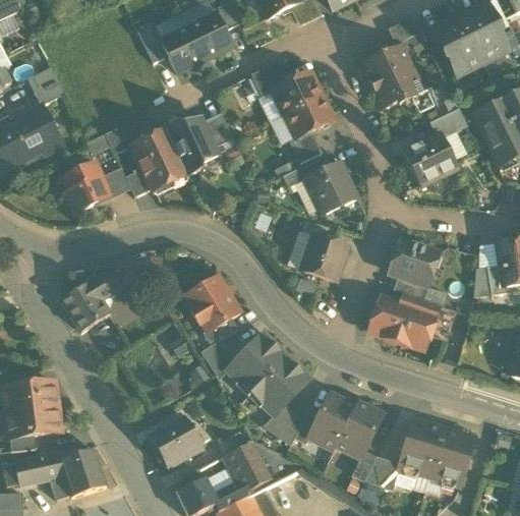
[(0,0),(0,18),(12,13),(23,7),(19,0),(0,0)]
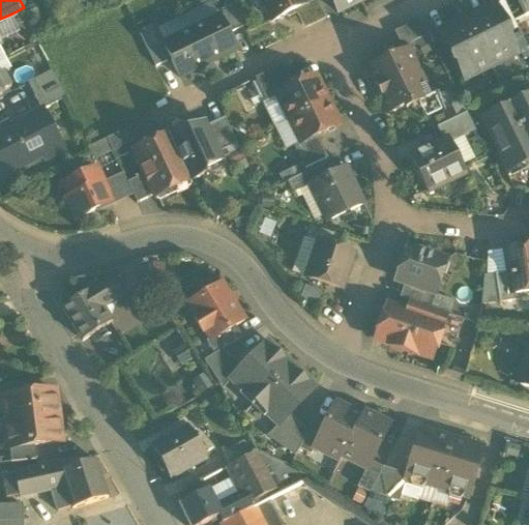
[(208,0),(184,11),(192,26),(219,12),(213,0),(208,0)]
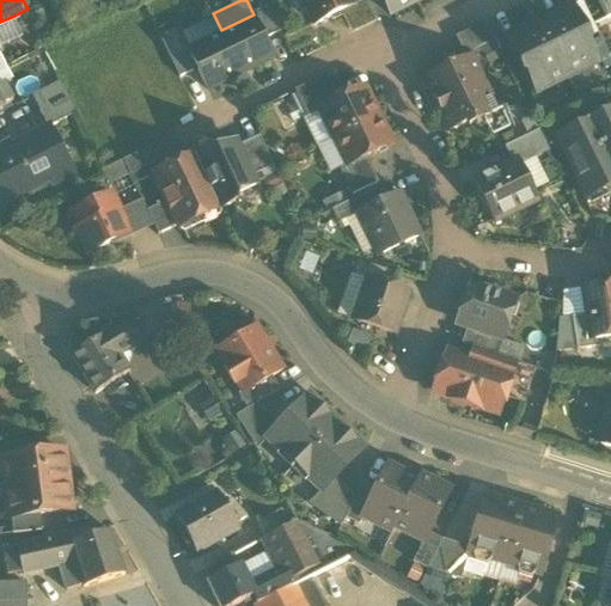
[(305,0),(315,20),(341,7),(353,1),(353,0),(305,0)]
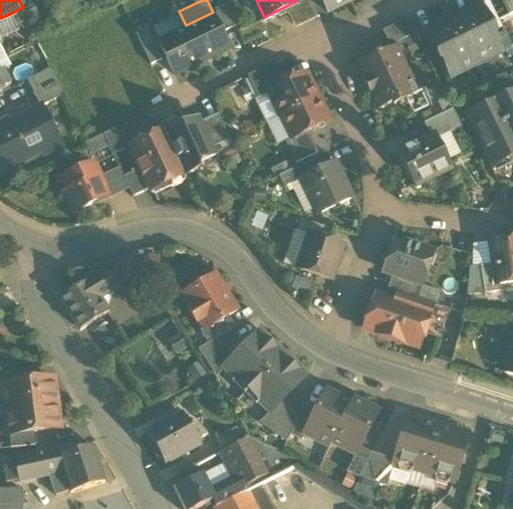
[(298,0),(296,1),(286,6),(295,24),(316,14),(309,0),(298,0)]
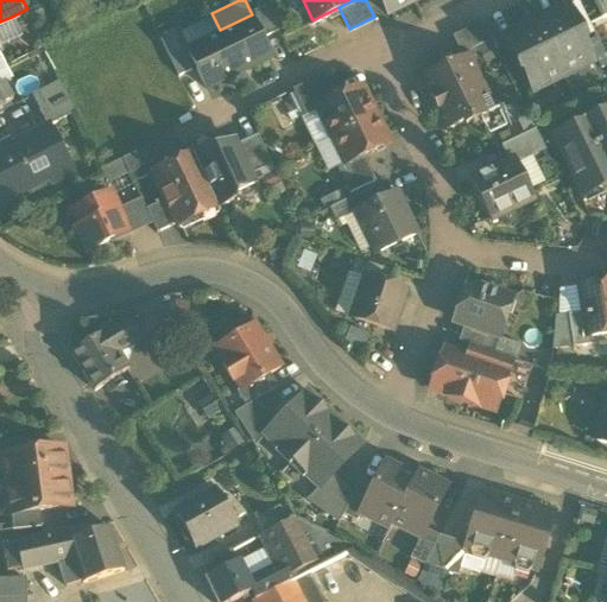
[(381,0),(387,11),(408,0),(381,0)]
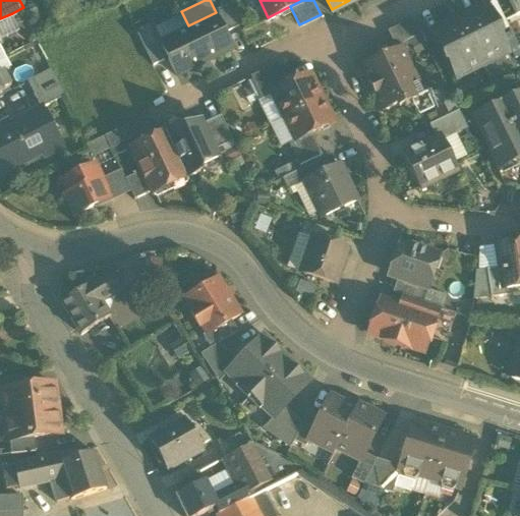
[(484,2),(498,30),(509,24),(497,0),(488,0),(484,2)]
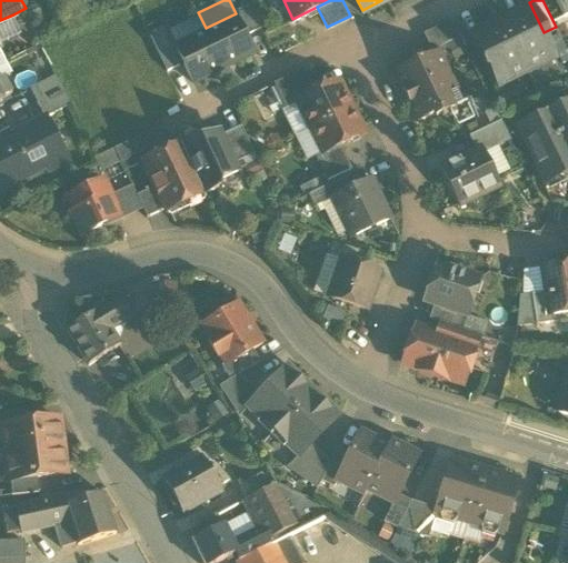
[(237,7),(249,30),(261,24),(249,1),(237,7)]
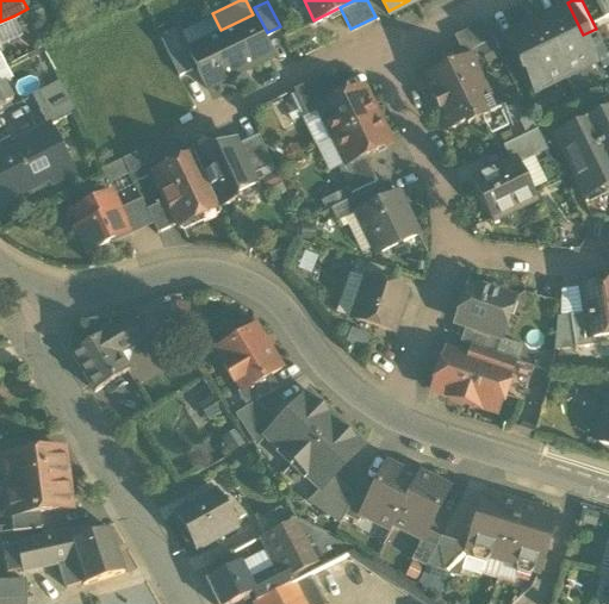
[(567,2),(538,17),(565,72),(595,57),(583,35),(567,2)]
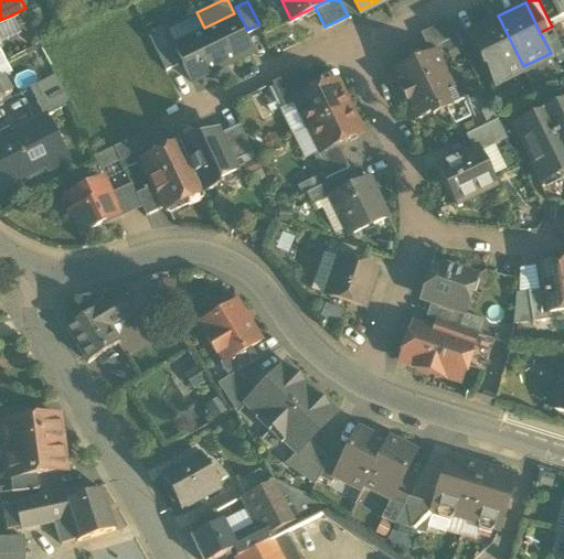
[(174,43),(204,28),(197,12),(167,27),(174,43)]
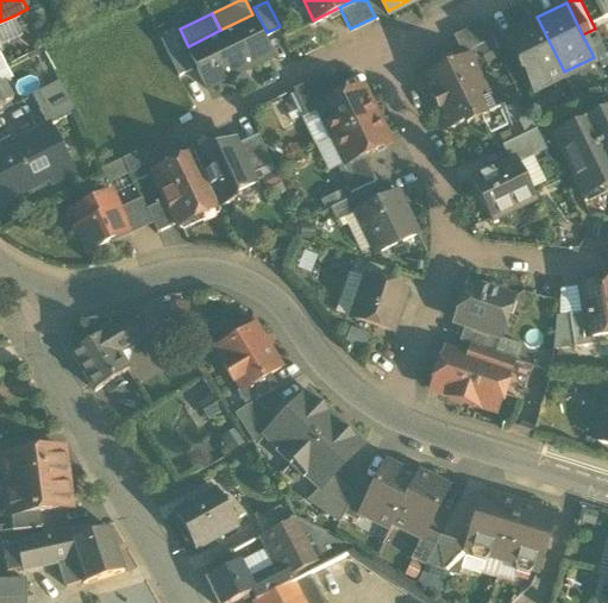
[(252,14),(220,30),(239,70),(271,54),(252,14)]
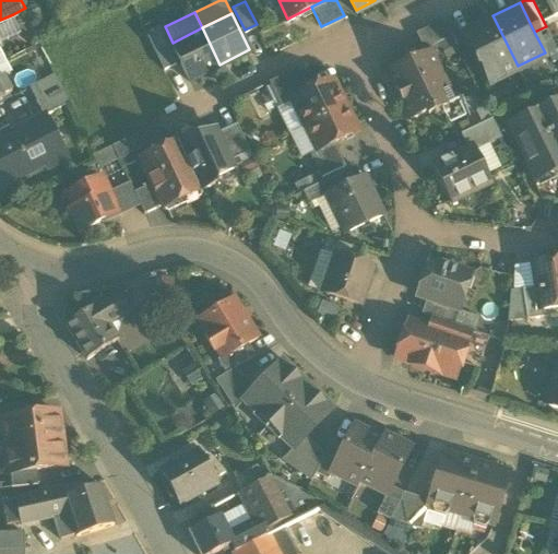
[(0,20),(0,38),(21,30),(13,14),(0,20)]
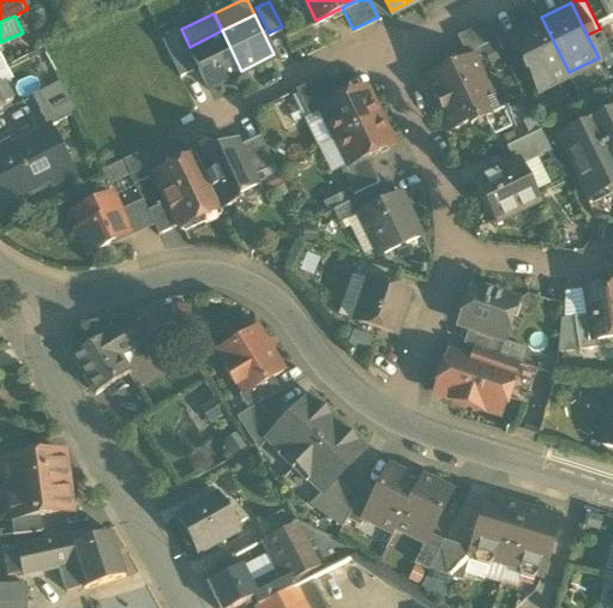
[(539,88),(569,72),(541,17),(511,31),(539,88)]
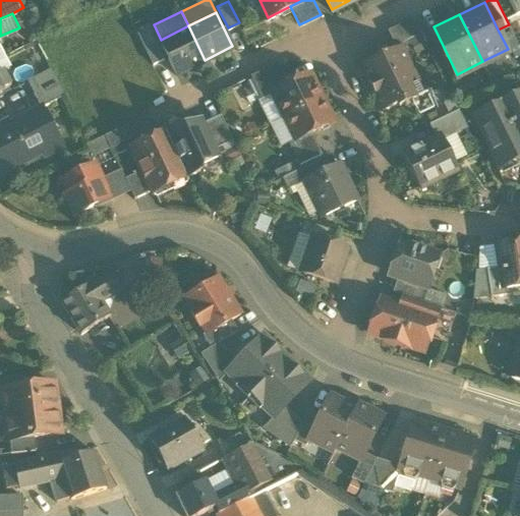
[(388,27),(397,47),(401,45),(401,46),(422,35),(413,15),(388,27)]
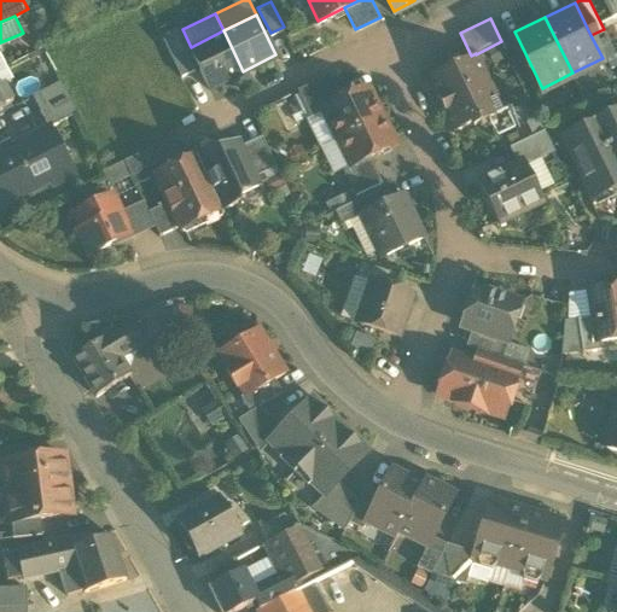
[(287,35),(294,48),(320,35),(313,23),(287,35)]
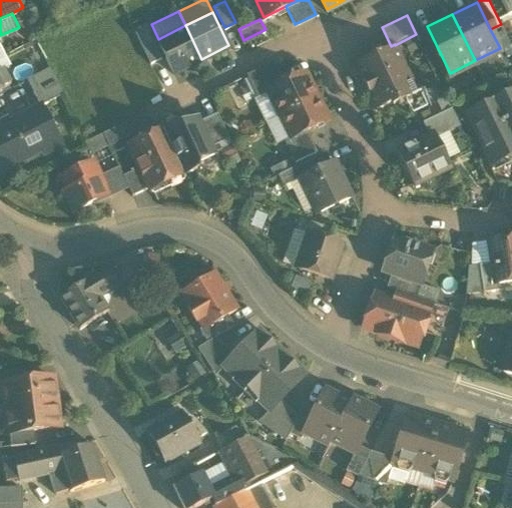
[(135,28),(151,61),(162,55),(146,23),(135,28)]
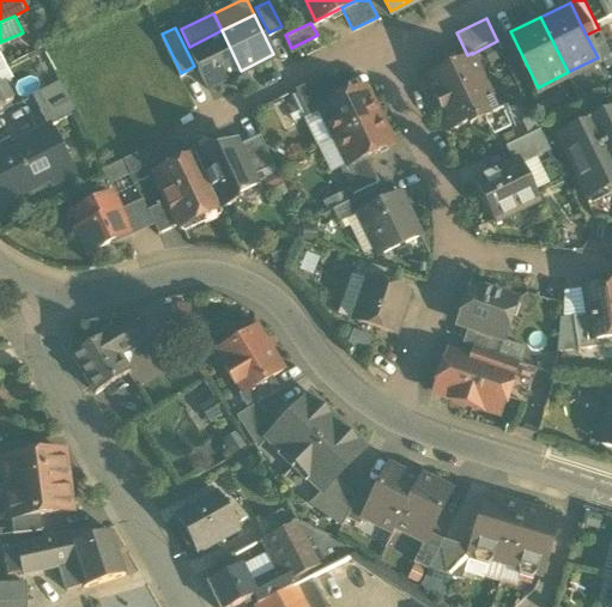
[(208,86),(241,71),(222,30),(189,47),(208,86)]
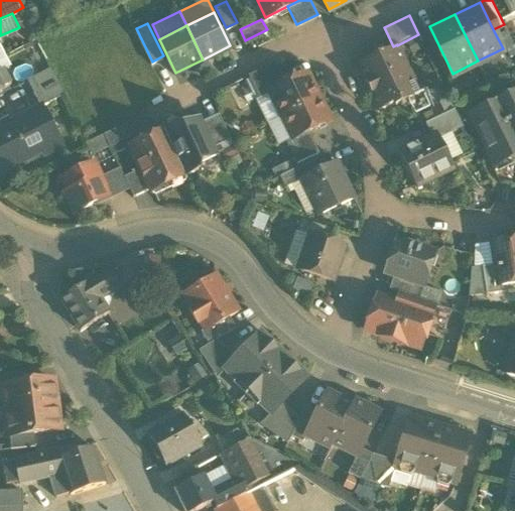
[(1,42),(0,42),(0,70),(3,69),(12,64),(1,42)]
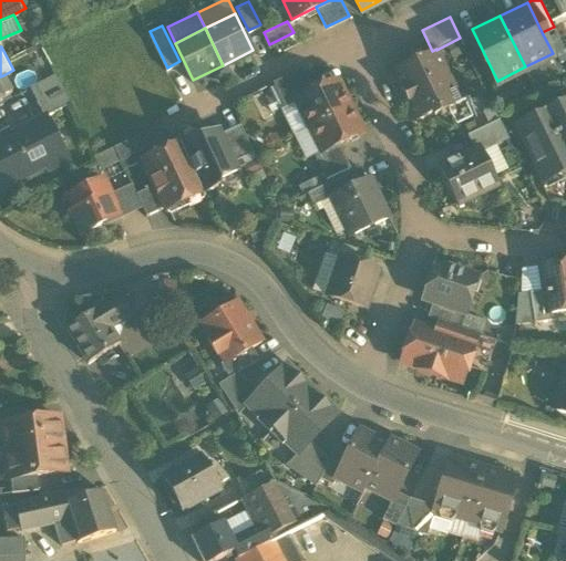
[(393,70),(415,117),(433,108),(434,112),(438,111),(441,113),(446,111),(448,105),(460,100),(436,50),(436,49),(432,51),(393,70)]
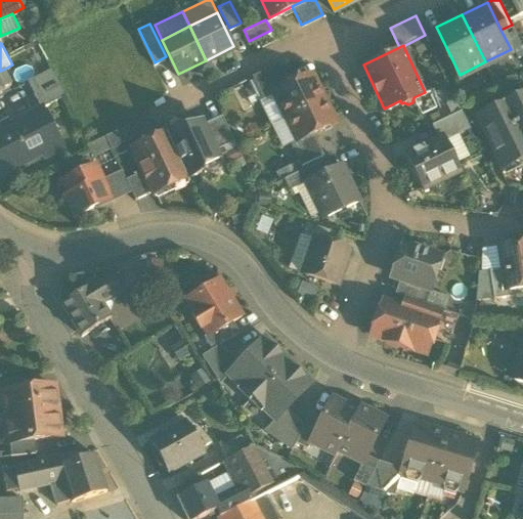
[(255,73),(265,94),(274,90),(289,83),(278,61),(255,73)]
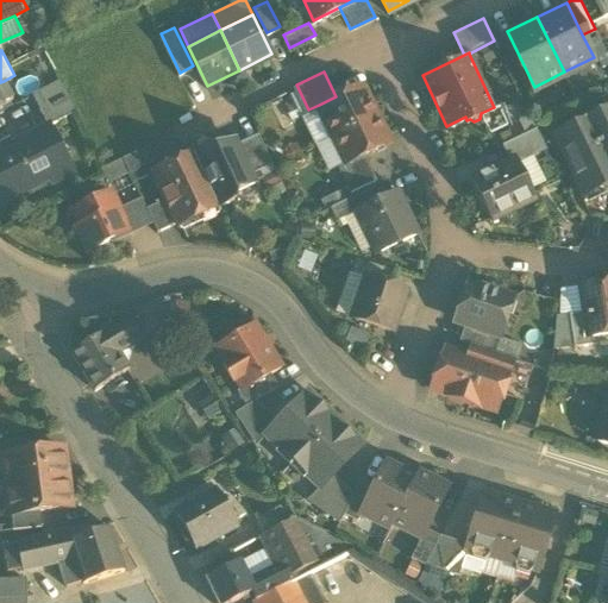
[(30,93),(38,107),(66,92),(58,77),(30,93)]
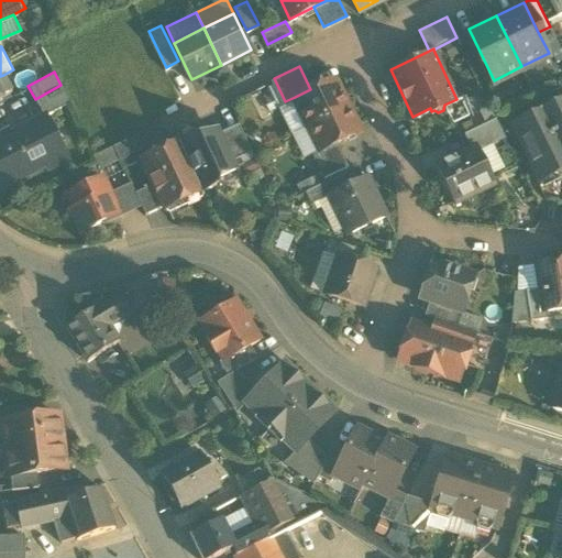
[(0,96),(11,91),(3,75),(0,76),(0,96)]
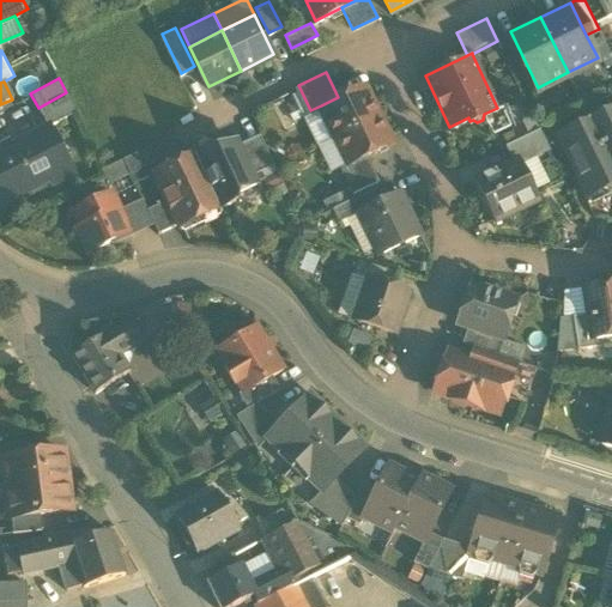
[(321,105),(335,135),(380,114),(365,84),(338,97),(321,105)]
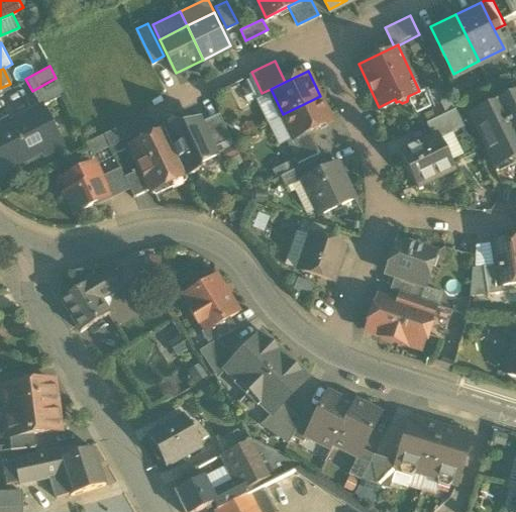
[(63,93),(56,78),(32,91),(39,104),(40,103),(41,105),(63,93)]
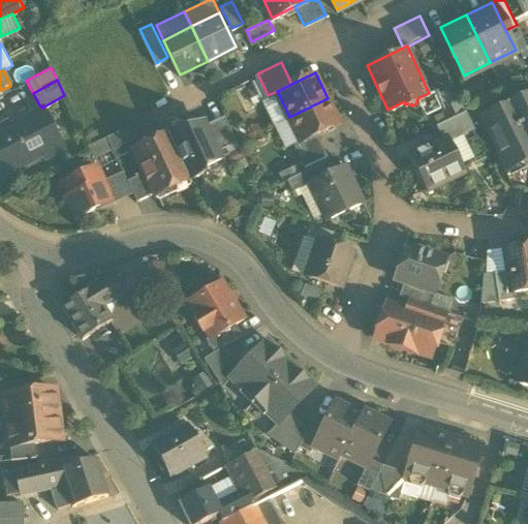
[(261,98),(275,124),(289,117),(277,91),(268,95),(261,98)]
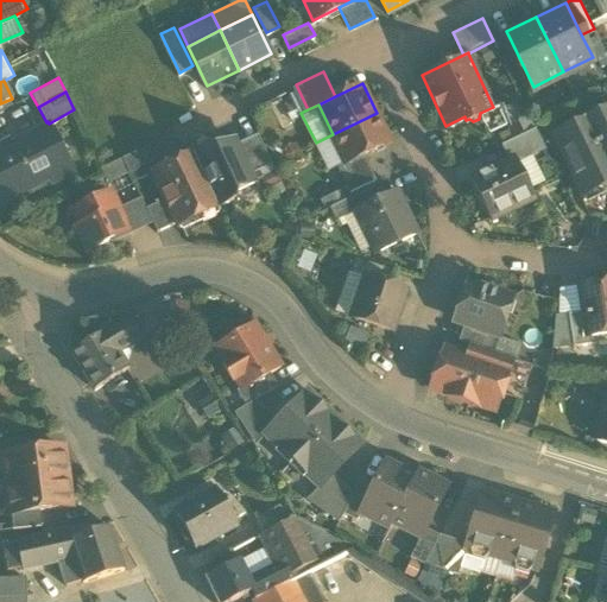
[(497,106),(493,107),(480,113),(488,131),(505,122),(497,106)]
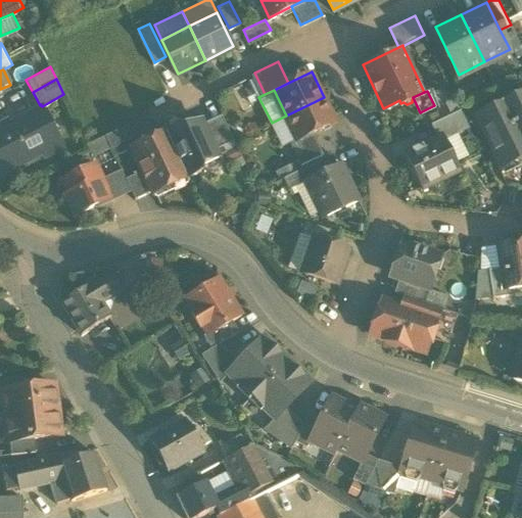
[(510,93),(501,97),(521,140),(521,92),(512,97),(510,93)]
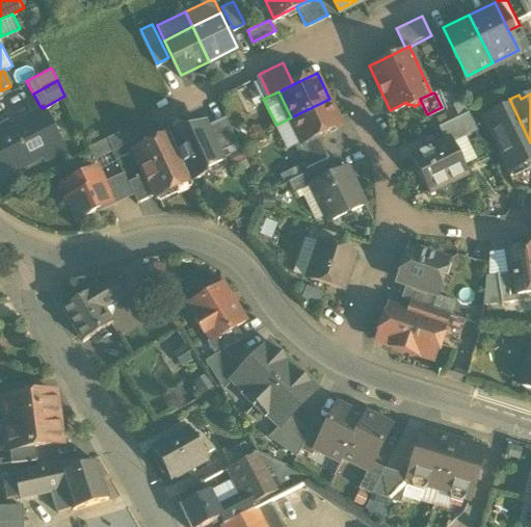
[(341,122),(329,99),(291,117),(301,139),(301,140),(318,132),(341,122)]
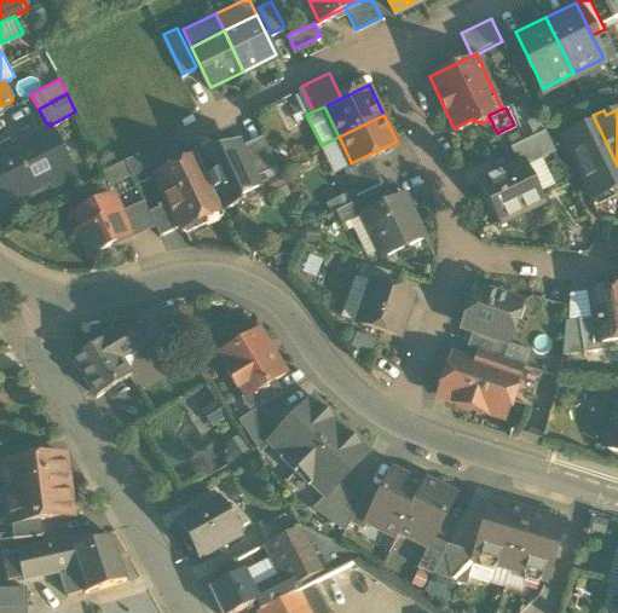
[(617,194),(617,166),(593,115),(583,120),(585,125),(565,134),(595,196),(607,189),(617,194)]
